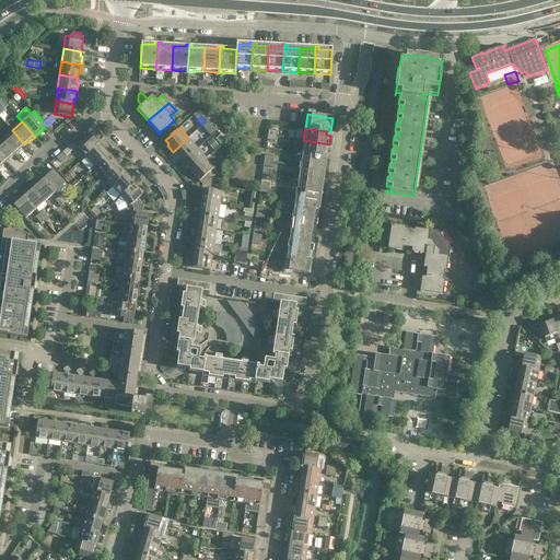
[(24,144),(12,130),(2,139),(15,154),(22,149),(20,147),(24,144)]
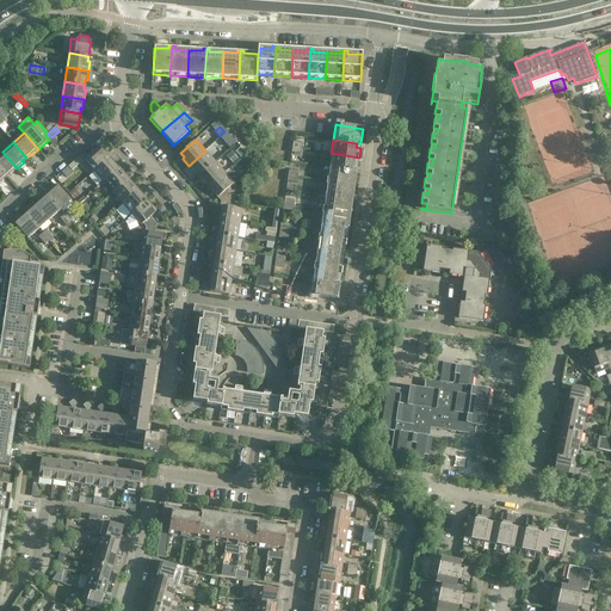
[(98,147),(84,160),(93,171),(107,159),(98,147)]
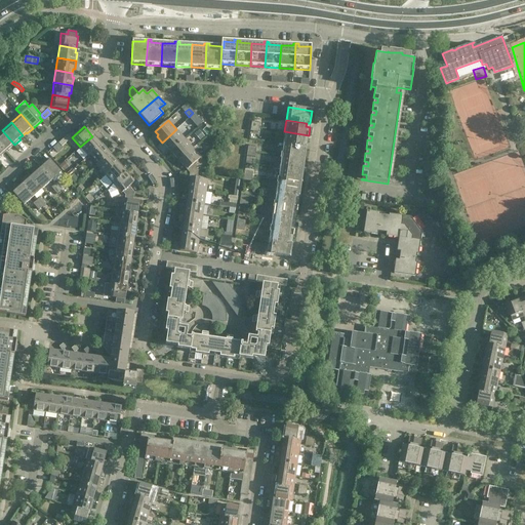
[(171,150),(185,138),(176,129),(162,143),(167,149),(169,147),(171,150)]
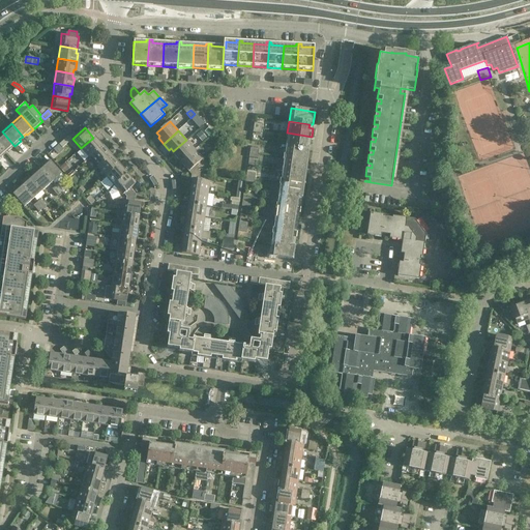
[(15,146),(2,131),(0,133),(0,148),(3,153),(7,150),(8,151),(15,146)]
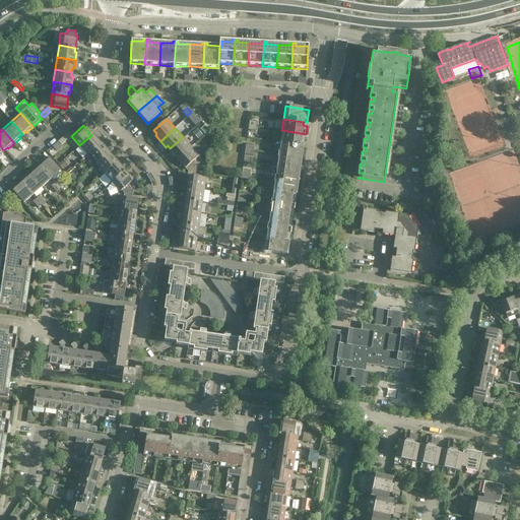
[(197,129),(193,133),(198,139),(202,135),(197,129)]
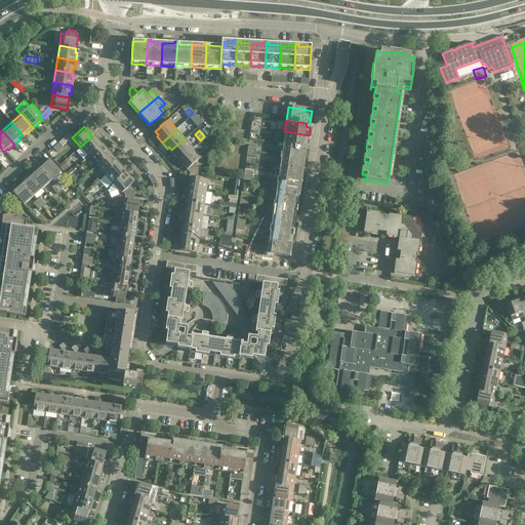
[(308,144),(309,135),(284,131),(282,144),(303,147),(304,143),(308,144)]
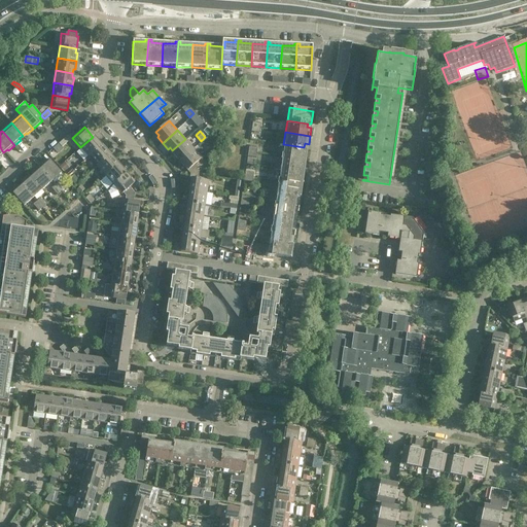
[(97,138),(96,140),(93,137),(80,147),(89,156),(103,144),(97,138)]
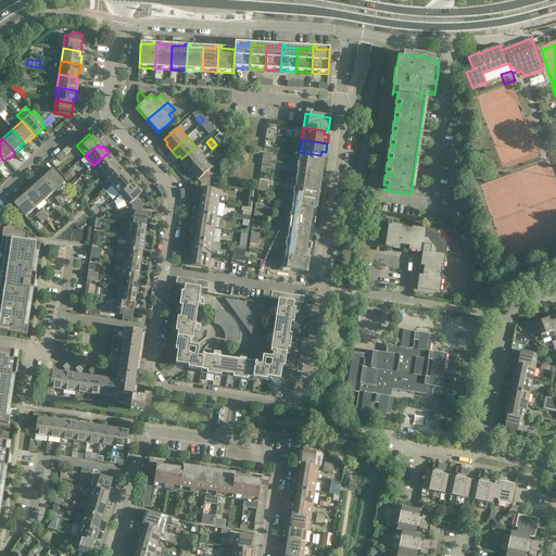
[(72,150),(68,146),(62,152),(65,155),(72,150)]
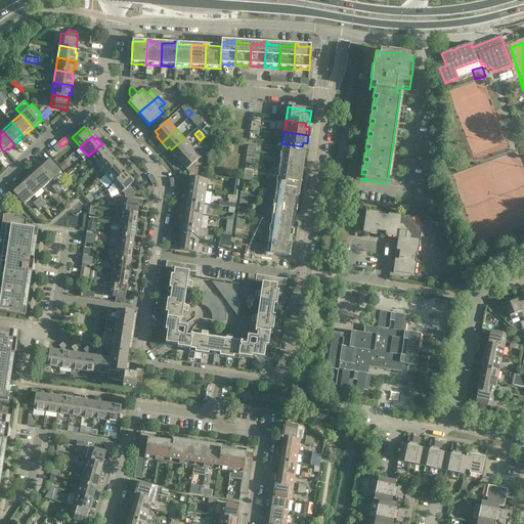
[(178,161),(192,147),(184,138),(171,149),(174,153),(173,155),(178,161)]
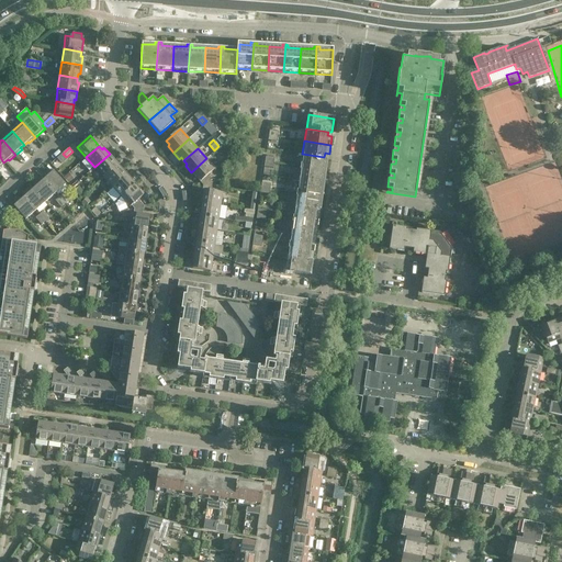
[(113,163),(115,160),(110,154),(94,167),(103,177),(116,166),(113,163)]
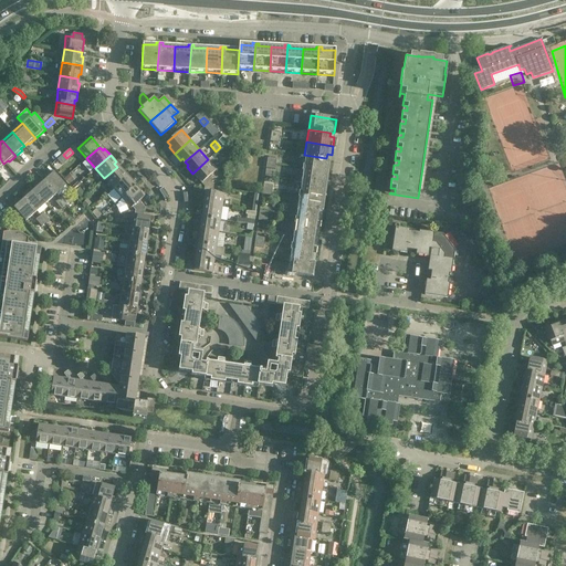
[(301,155),(301,157),(304,158),(303,168),(328,171),(329,164),(326,163),(326,158),(304,155),(301,155)]
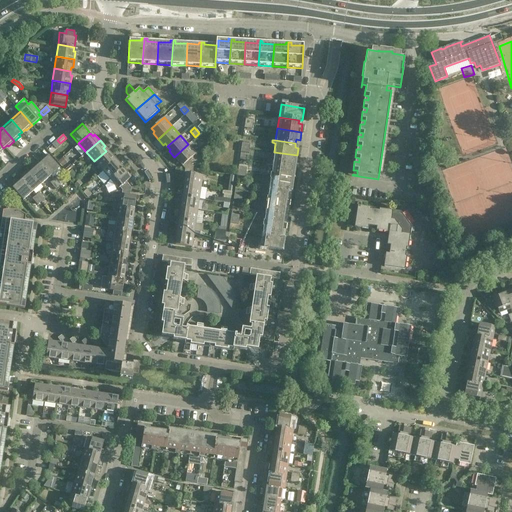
[(196,154),(188,144),(174,157),(179,162),(180,161),(183,164),(182,166),(185,169),(193,166),(188,160),(196,154)]
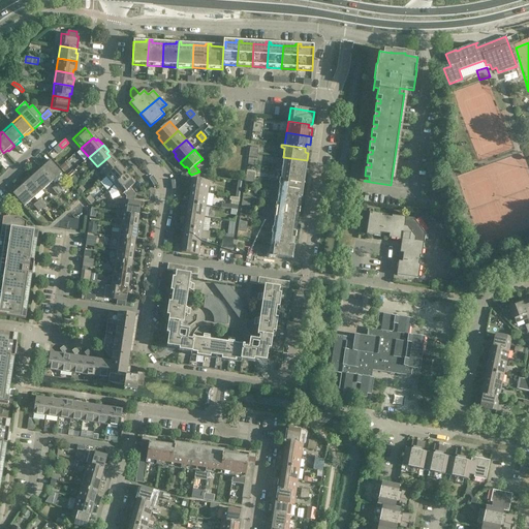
[(114,157),(113,159),(110,156),(97,166),(105,176),(120,163),(114,157)]
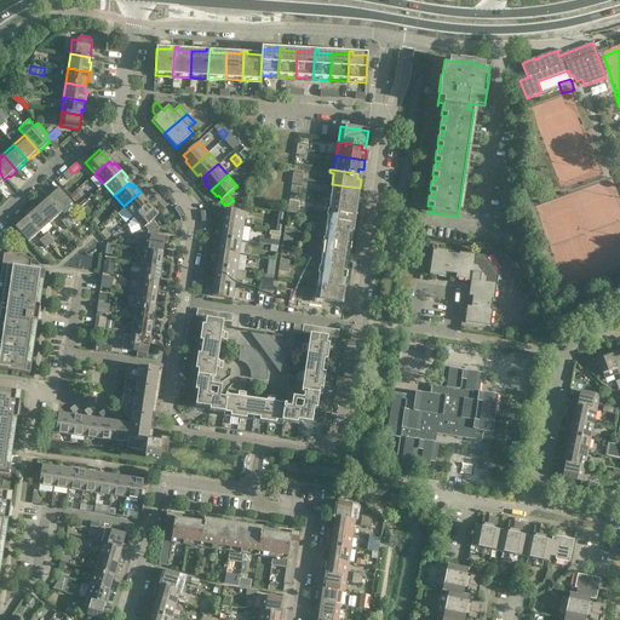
[(359,197),(360,188),(332,184),(329,199),(354,202),(354,197),(359,197)]
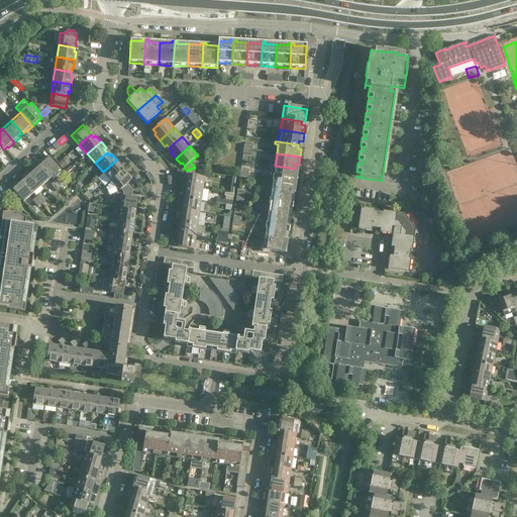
[(41,162),(42,163),(39,166),(50,178),(60,170),(47,156),(41,162)]
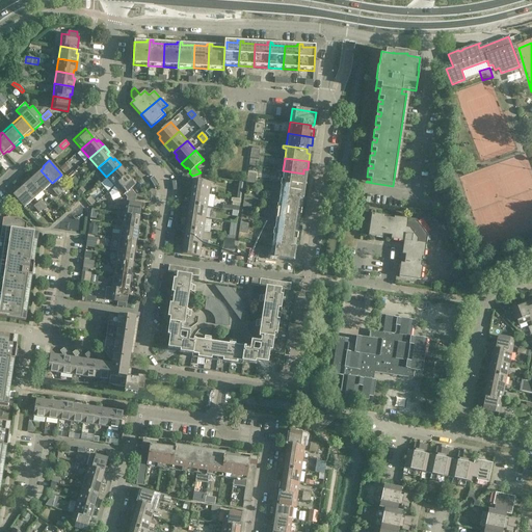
[(124,171),(126,170),(121,164),(106,177),(114,186),(127,175),(124,171)]
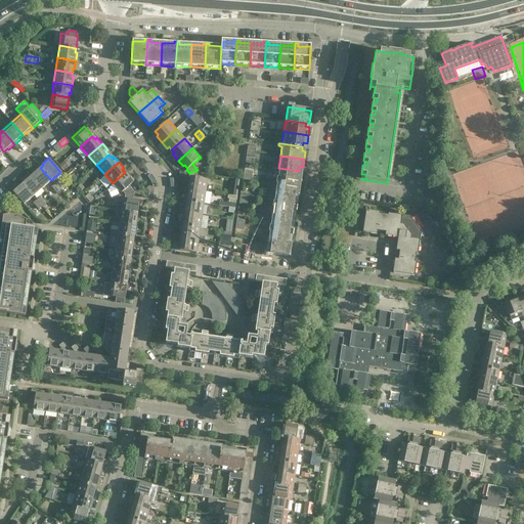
[(37,171),(36,169),(30,174),(42,188),(51,180),(40,168),(37,171)]
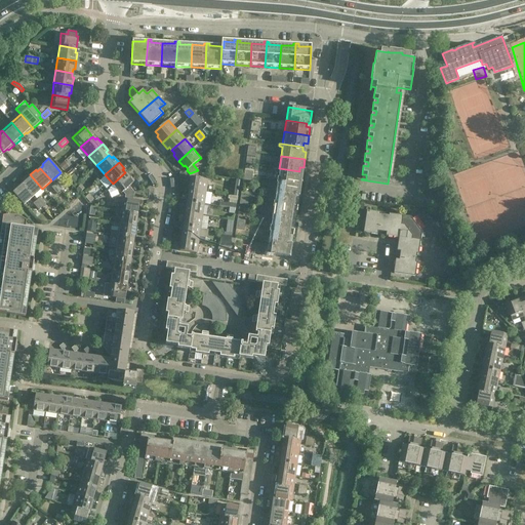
[(298,175),(299,171),(279,168),(277,180),(301,184),(303,176),(298,175)]
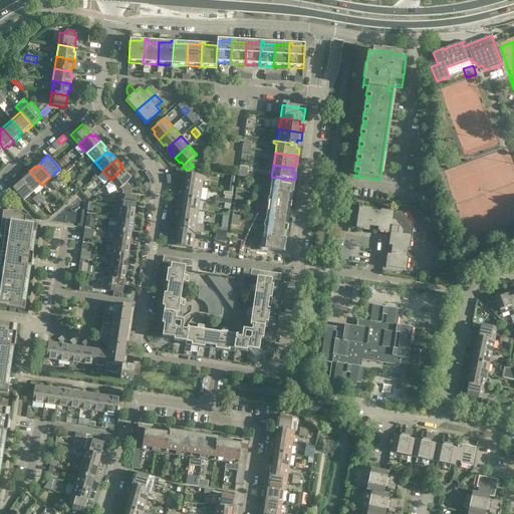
[(201,189),(203,176),(193,175),(194,167),(186,170),(185,174),(187,174),(186,178),(184,178),(183,186),(201,189)]
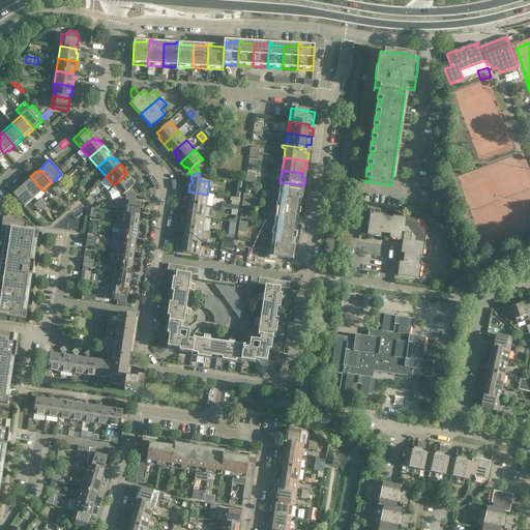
[(122,196),(123,194),(126,197),(136,194),(130,188),(135,184),(126,174),(114,185),(122,196)]
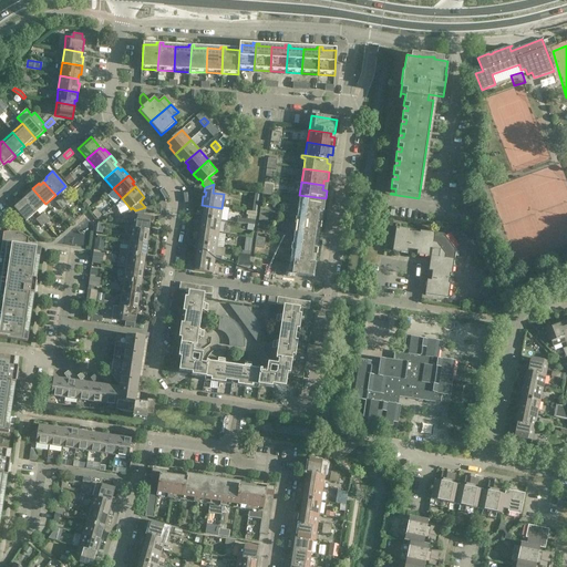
[(26,195),(27,196),(23,199),(35,213),(45,204),(32,188),(26,195)]
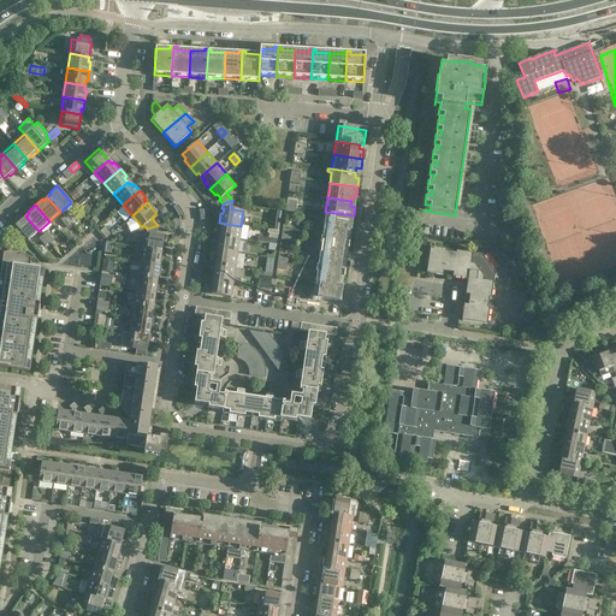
[(93,212),(88,205),(83,209),(88,215),(93,212)]
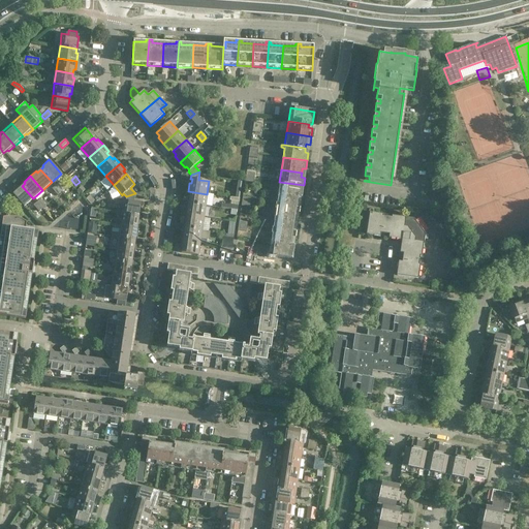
[(239,198),(242,183),(235,182),(232,197),(239,198)]
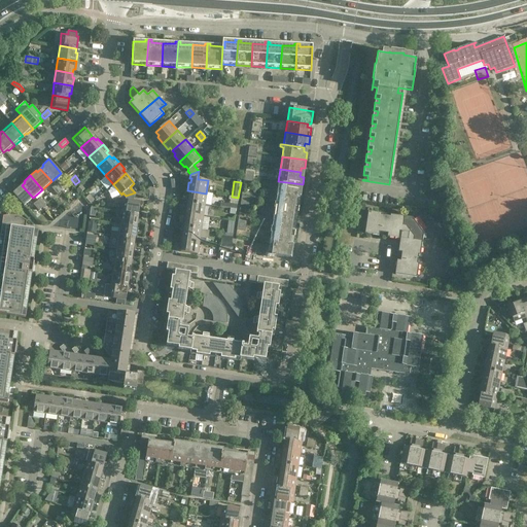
[(301,192),(303,184),(278,181),(276,194),(296,197),(297,192),(301,192)]
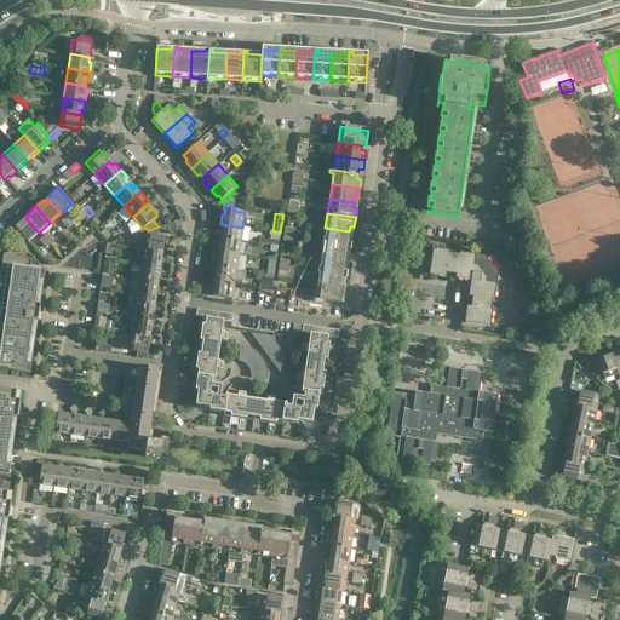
[(75,222),(69,214),(65,218),(72,225),(75,222)]
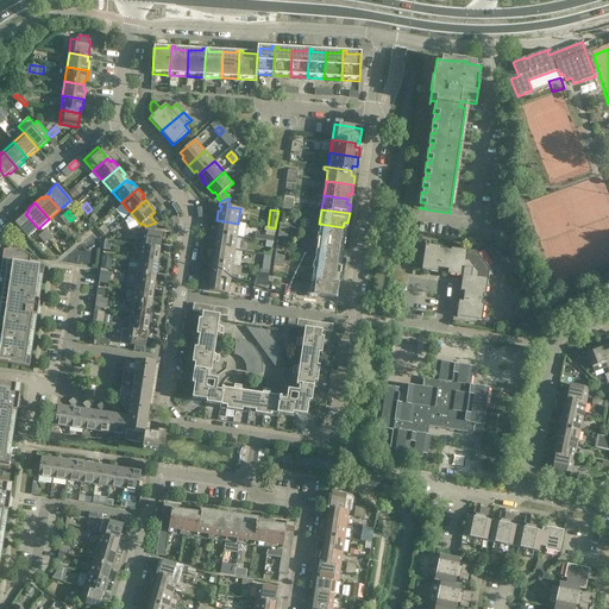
[(20,215),(13,223),(27,238),(38,228),(25,214),(22,218),(20,215)]
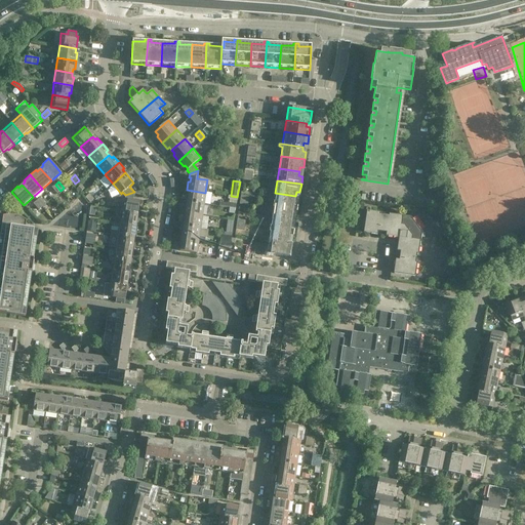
[(51,188),(57,194),(61,191),(55,185),(51,188)]
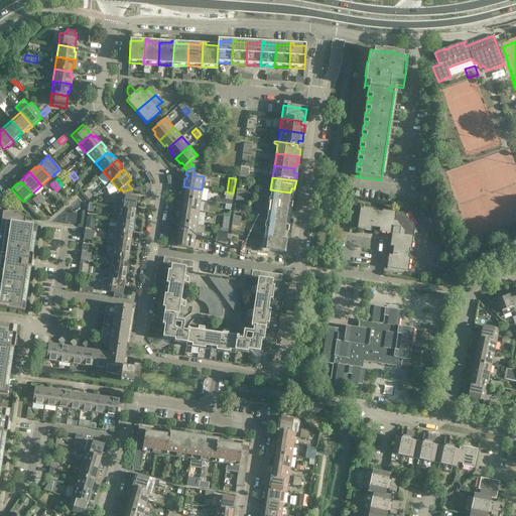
[(183,199),(201,202),(202,189),(183,186),(182,195),(184,195),(183,199)]
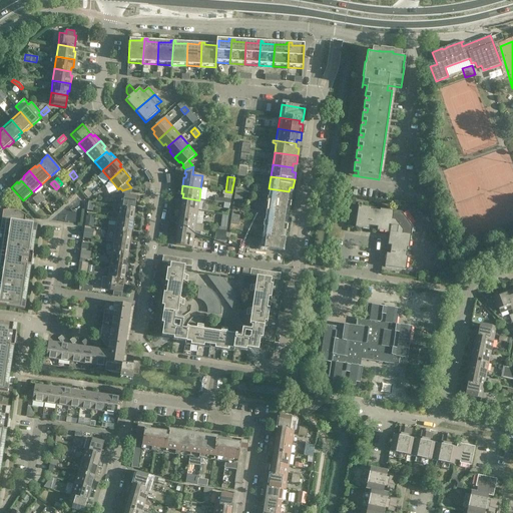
[(134,208),(136,196),(130,196),(131,188),(131,187),(122,190),(121,194),(120,194),(118,206),(134,208)]
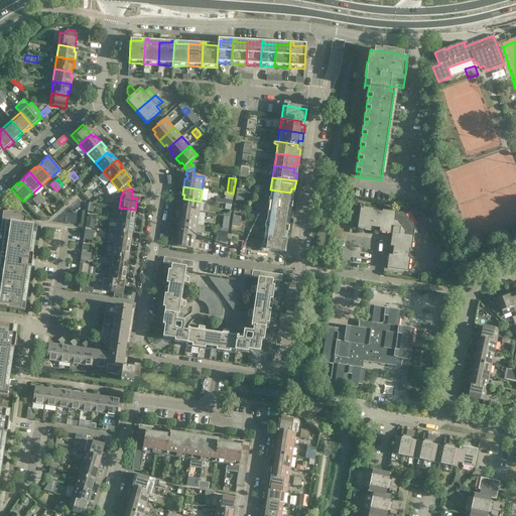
[(290,197),(290,192),(270,189),(269,202),(292,205),(293,197),(290,197)]
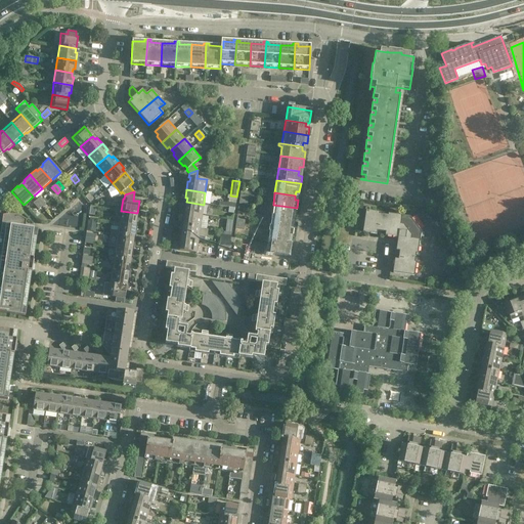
[(94,200),(89,193),(85,198),(90,203),(94,200)]
